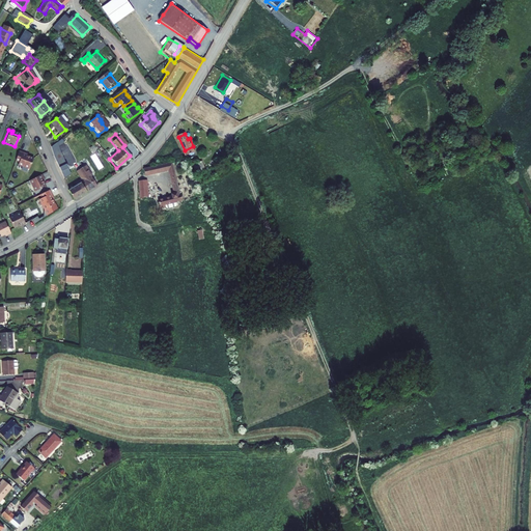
[(93,147),(106,162),(108,160),(95,145),(93,147)]
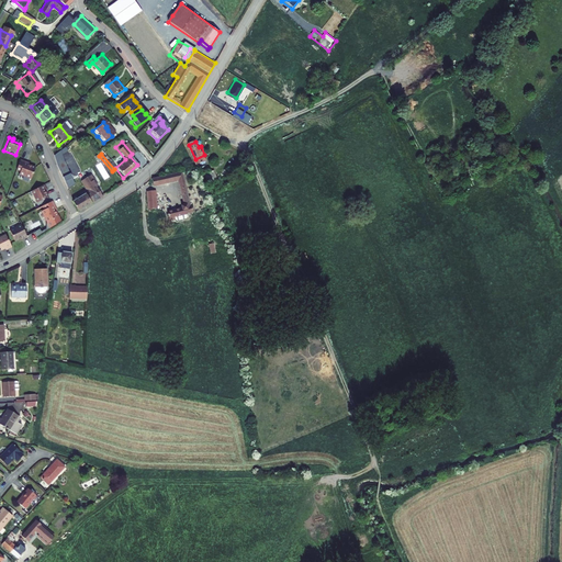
[(195,159),(199,167),(210,161),(205,154),(204,155),(195,159)]
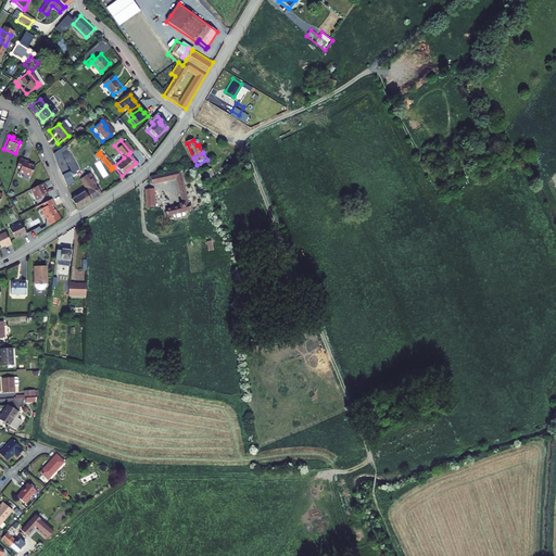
[(58,165),(64,178),(72,174),(70,168),(77,165),(73,156),(58,165)]
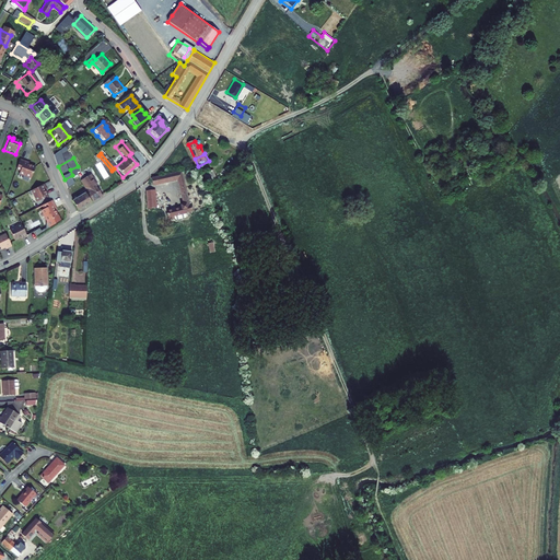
[(25,164),(18,161),(14,171),(18,173),(16,175),(28,179),(33,168),(25,165),(25,164)]
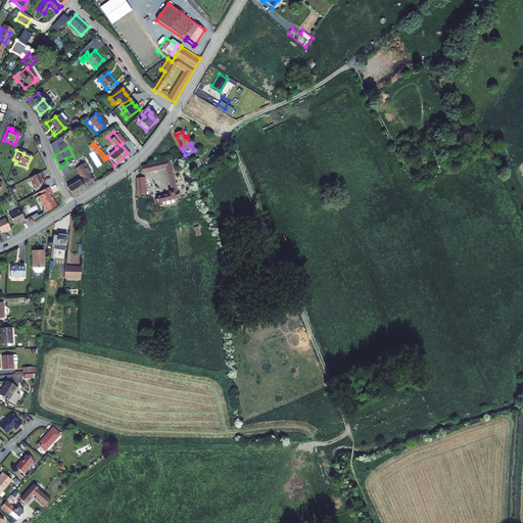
[(195,172),(203,169),(199,159),(191,161),(195,172)]
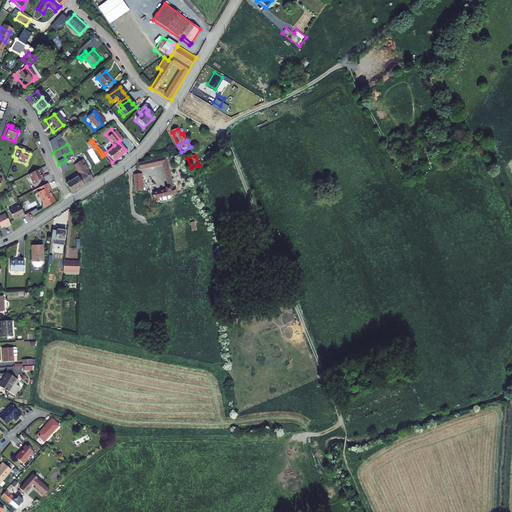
[(163,166),(165,178),(169,178),(171,178),(167,158),(141,164),(142,171),(163,166)]
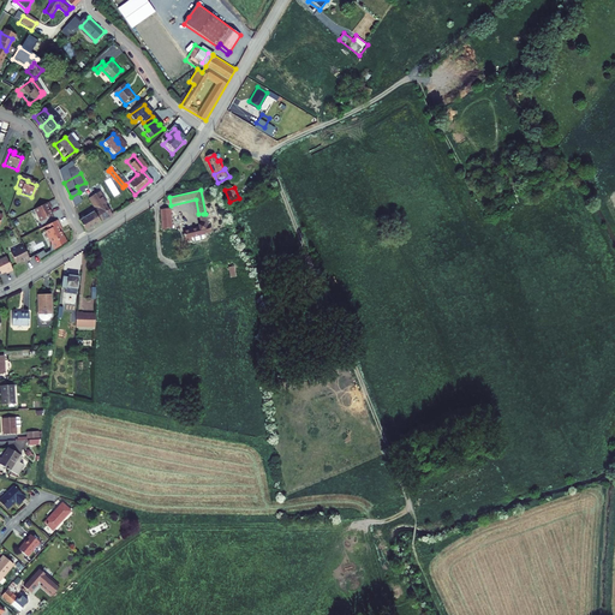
[(81,220),(87,232),(114,214),(100,191),(93,196),(100,207),(81,220)]
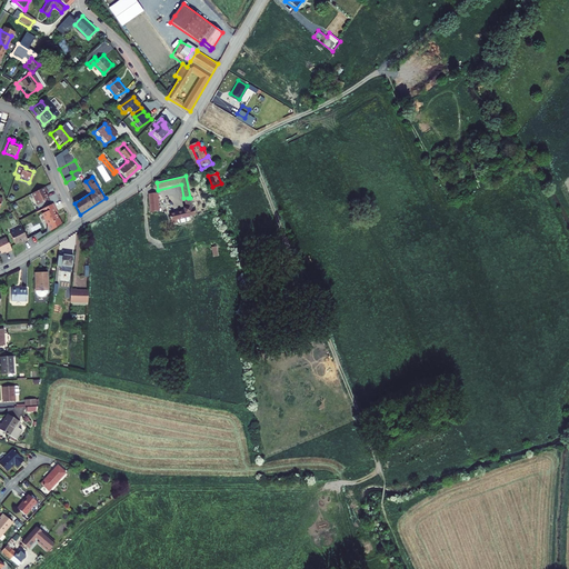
[(66,182),(69,188),(77,185),(73,178),(66,182)]
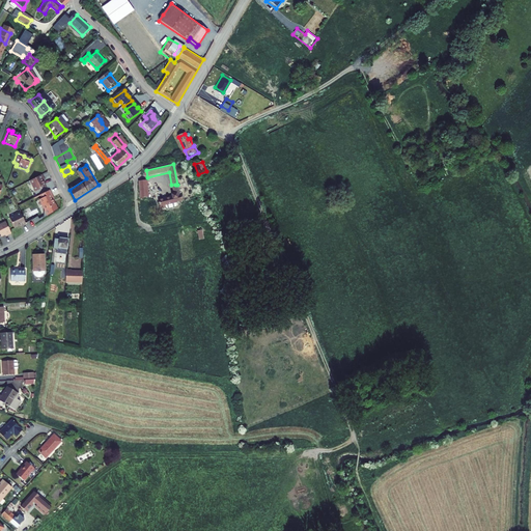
[(33,193),(44,188),(39,180),(42,179),(39,176),(28,183),(33,193)]
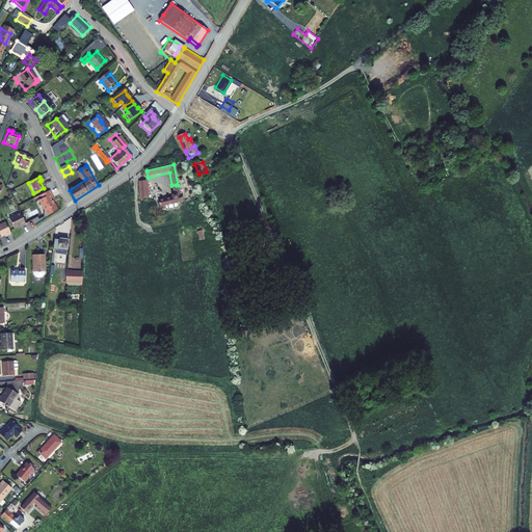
[(141,201),(150,200),(148,182),(139,182),(141,201)]
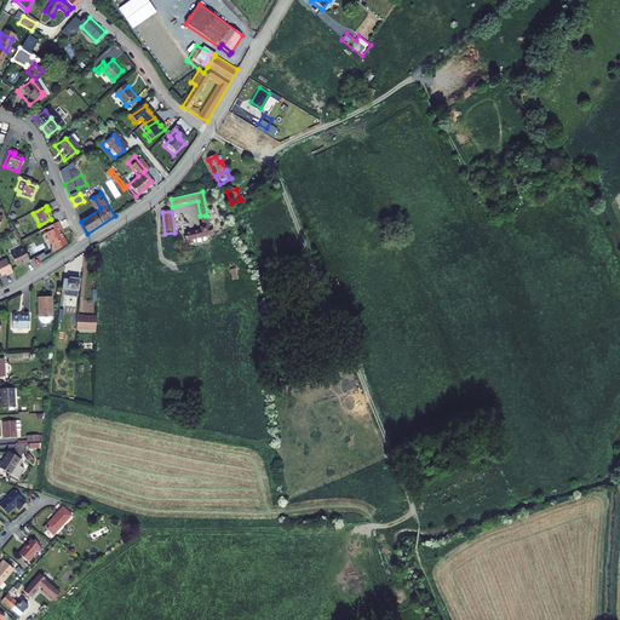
[(194,244),(210,240),(205,216),(200,216),(202,234),(185,237),(187,247),(194,245),(194,244)]
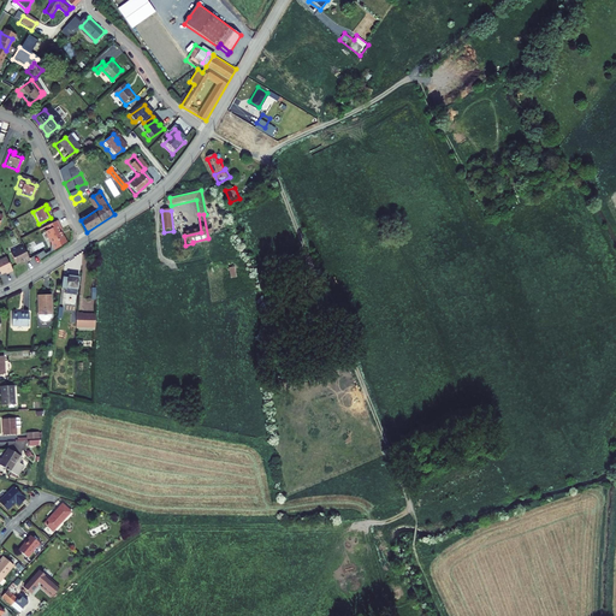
[(63,240),(61,240),(58,231),(59,230),(55,223),(45,227),(47,231),(43,234),(49,246),(48,250),(49,254),(65,244),(63,240)]
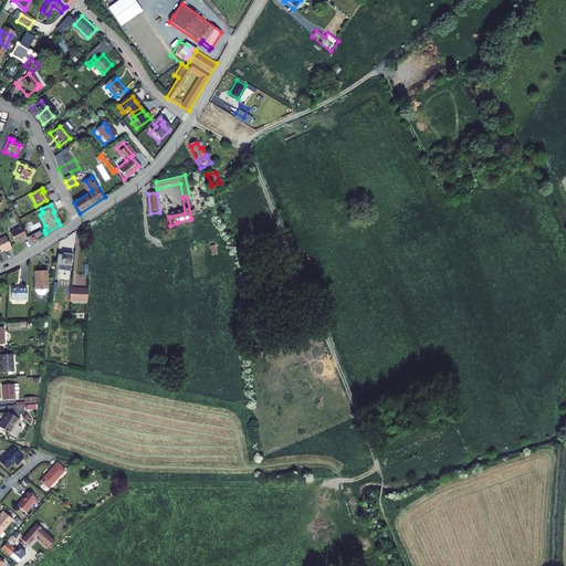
[(25,240),(25,239),(19,227),(8,233),(13,244),(21,240),(22,242),(25,240)]
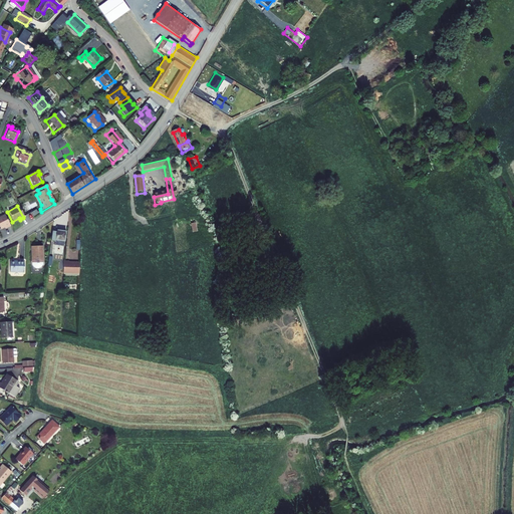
[(6,228),(9,226),(3,215),(0,216),(0,229),(5,227),(6,228)]
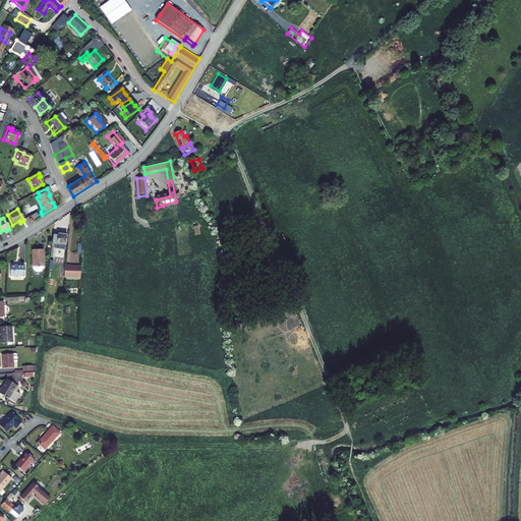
[(55,234),(52,257),(55,257),(57,247),(66,249),(68,234),(59,233),(59,235),(55,234)]
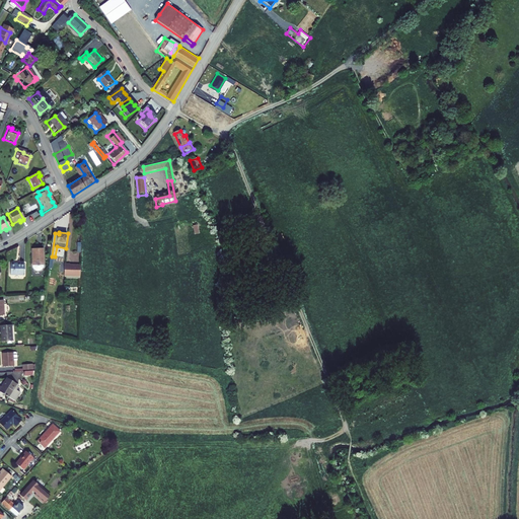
[(34,247),(33,264),(44,264),(45,248),(34,247)]
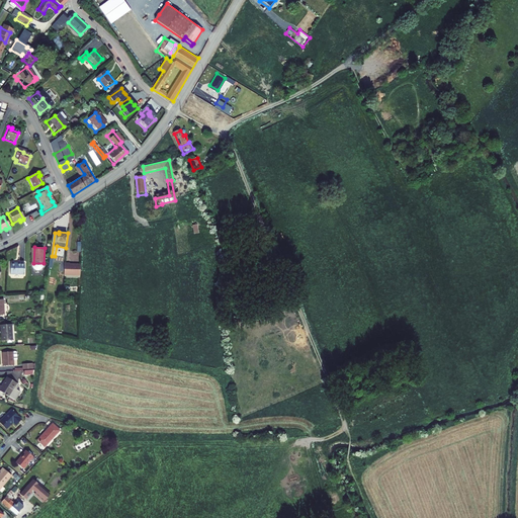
[(66,260),(65,273),(81,274),(81,263),(70,262),(70,260),(66,260)]
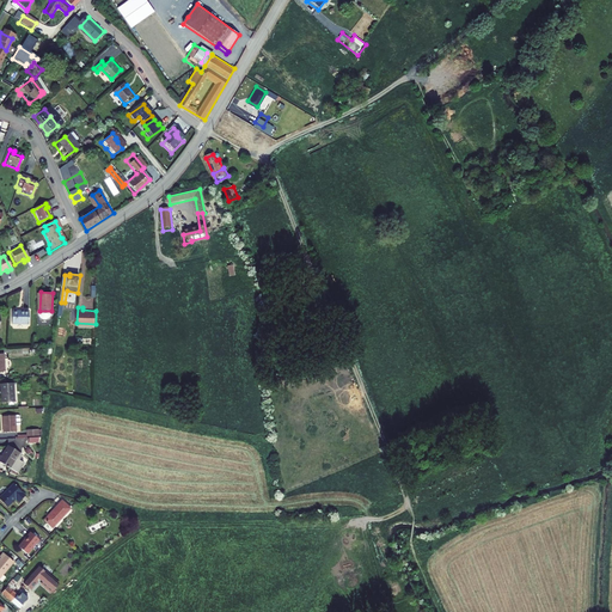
[(14,308),(14,322),(30,322),(30,308),(14,308)]
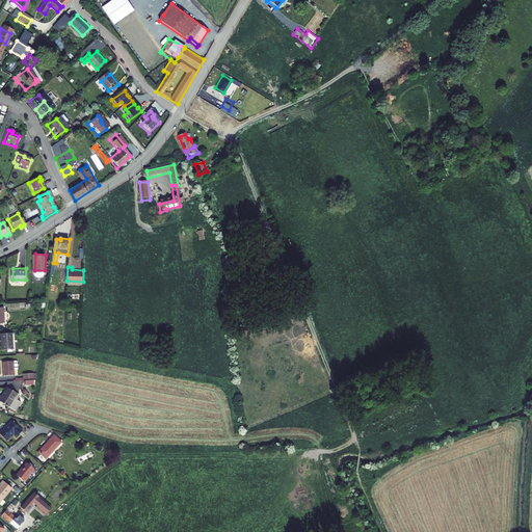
[(0,334),(0,336),(1,349),(11,348),(10,334),(0,334)]
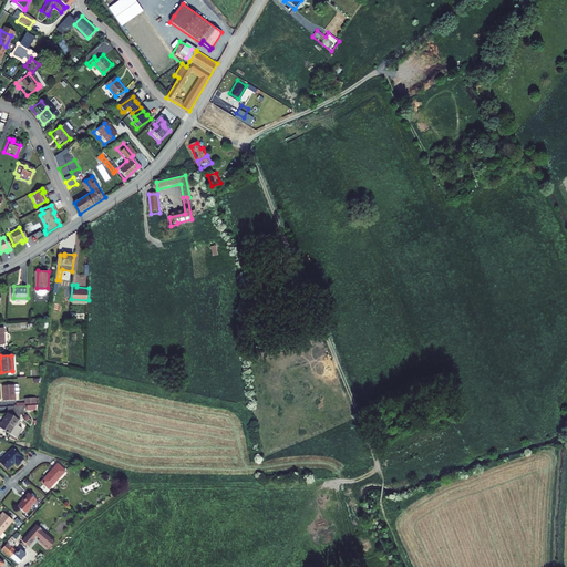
[(1,391),(2,400),(13,399),(12,384),(2,385),(2,391),(1,391)]
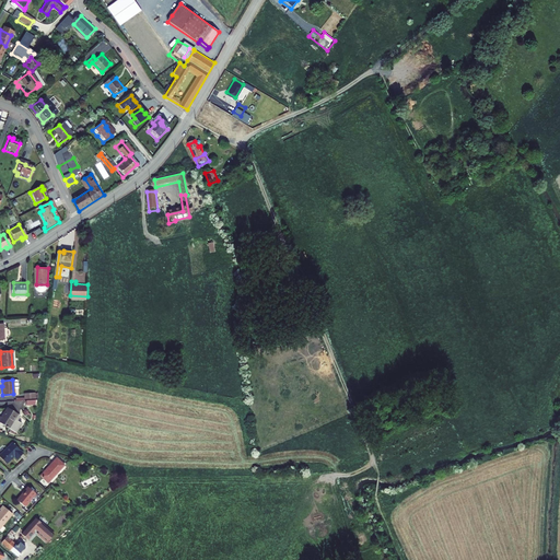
[(8,400),(9,409),(18,415),(28,398),(8,400)]
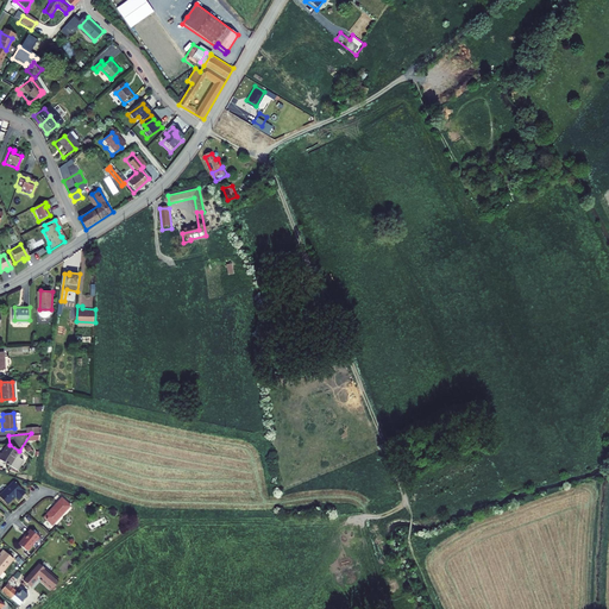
[(0,460),(16,470),(22,460),(16,457),(19,451),(10,445),(2,456),(0,453),(0,460)]
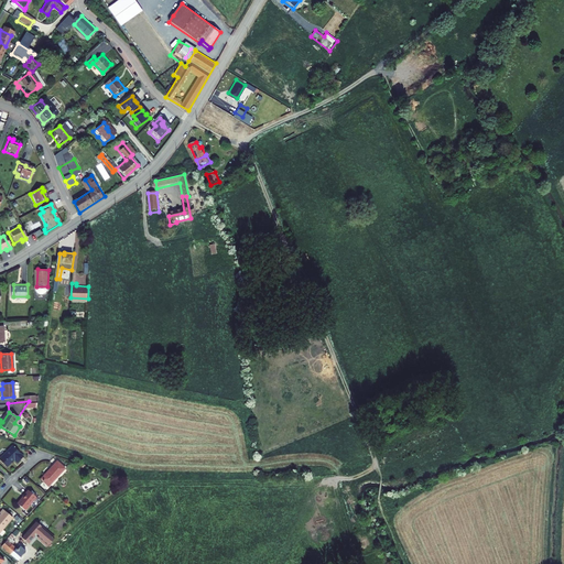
[(14,463),(17,465),(23,457),(13,448),(1,462),(9,468),(14,463)]
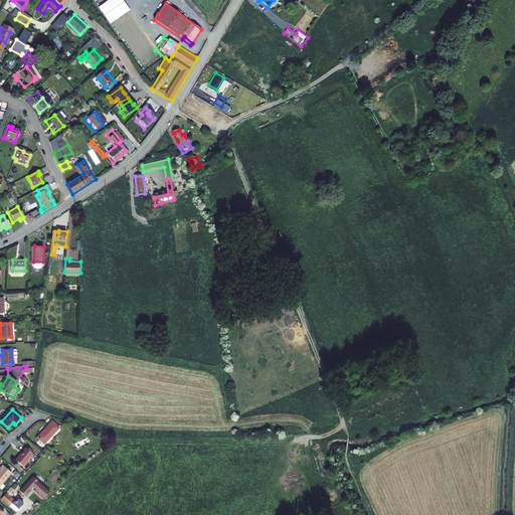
[(40,437),(46,443),(60,428),(54,422),(40,437)]
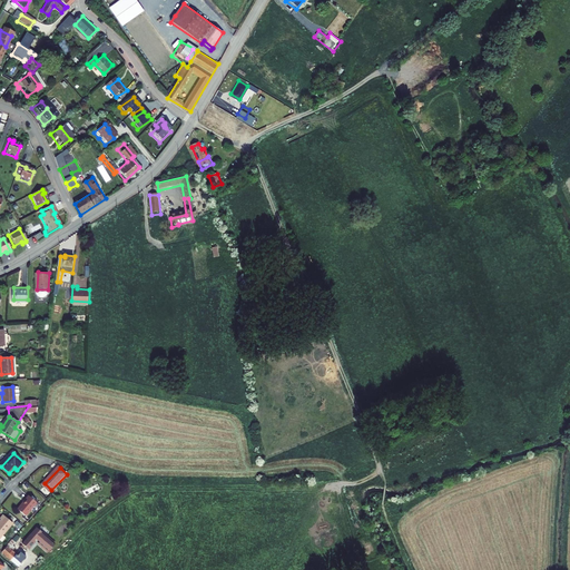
[(20,509),(28,516),(40,503),(32,495),(20,509)]
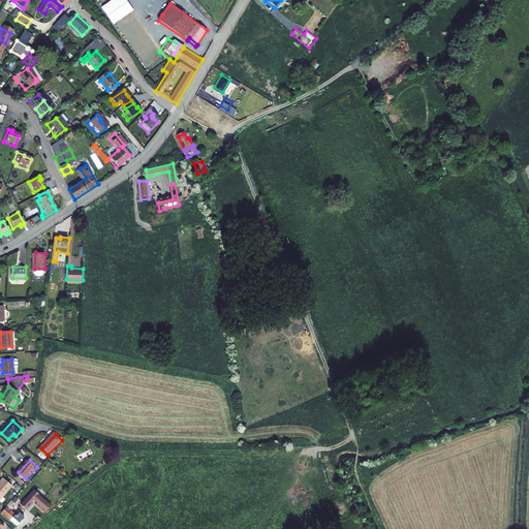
[(0,485),(0,497),(2,499),(16,485),(5,475),(2,479),(4,480),(0,485)]
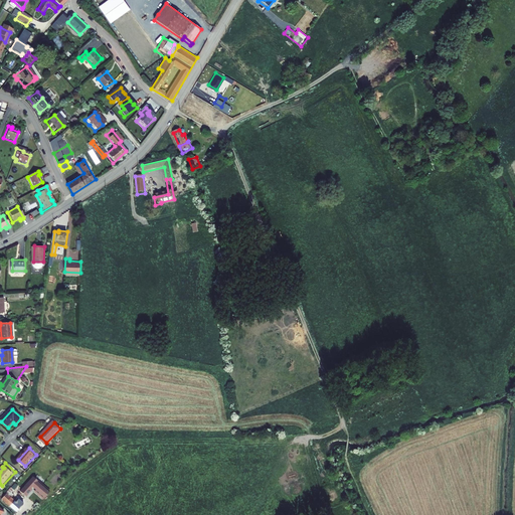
[(22,488),(28,493),(34,487),(33,486),(35,483),(38,486),(36,487),(46,495),(51,488),(36,474),(22,488)]
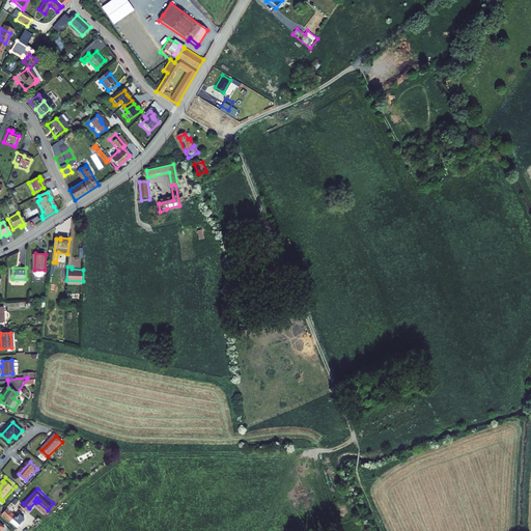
[(5,511),(20,525),(27,515),(22,510),(18,514),(9,507),(5,511)]
